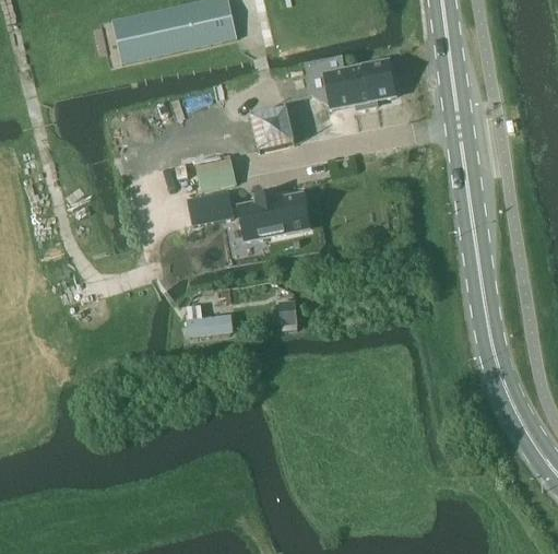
[(120,60),(237,35),(228,0),(194,0),(111,19),(120,60)]
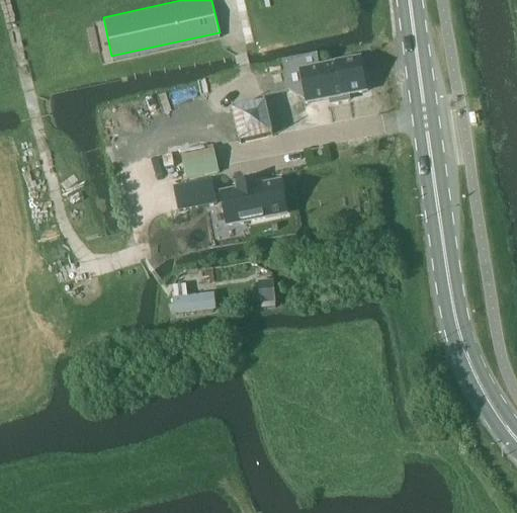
[(359,56),(300,67),(307,99),(330,95),(331,100),(348,97),(347,91),(365,88),(359,56)]
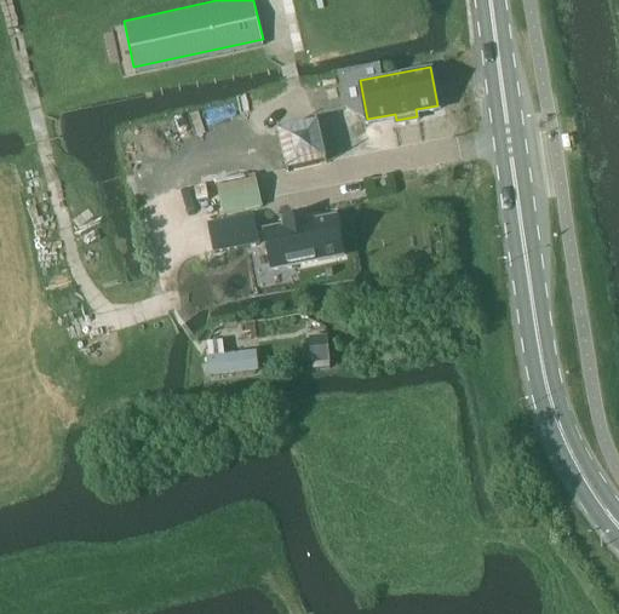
[(317,120),(279,127),(286,167),(326,159),(317,120)]
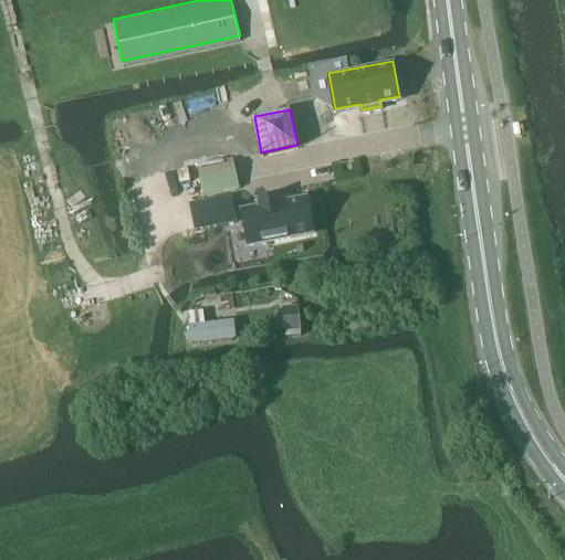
[(203,191),(239,183),(232,149),(197,156),(203,191)]
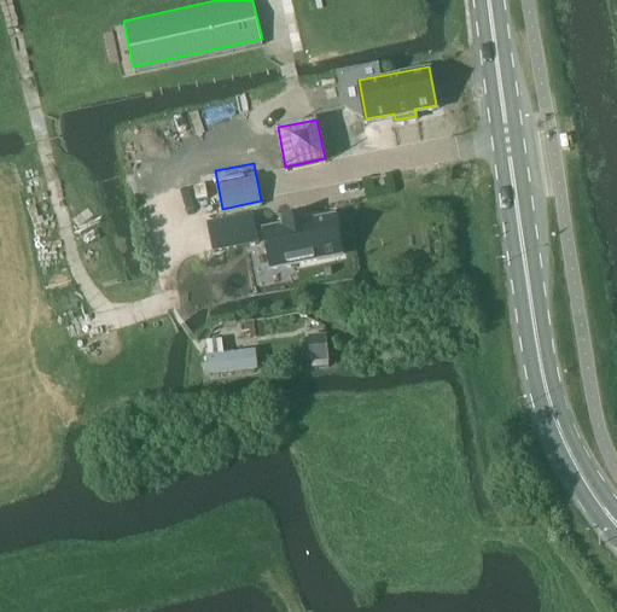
[(254,210),(208,219),(214,245),(258,237),(254,210)]
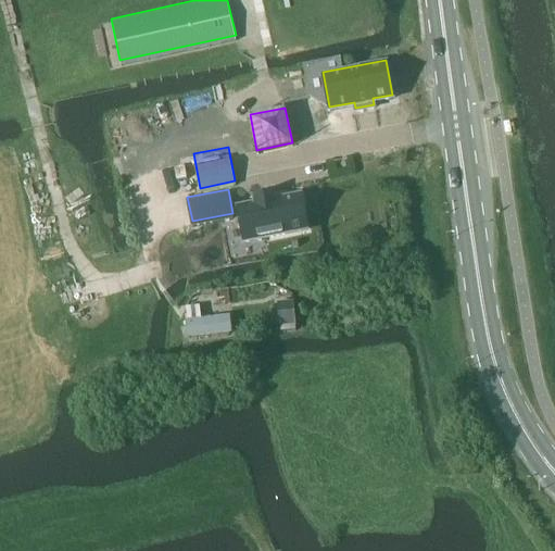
[(254,200),(237,203),(243,239),(306,227),(300,191),(275,196),(274,189),(253,192),(254,200)]
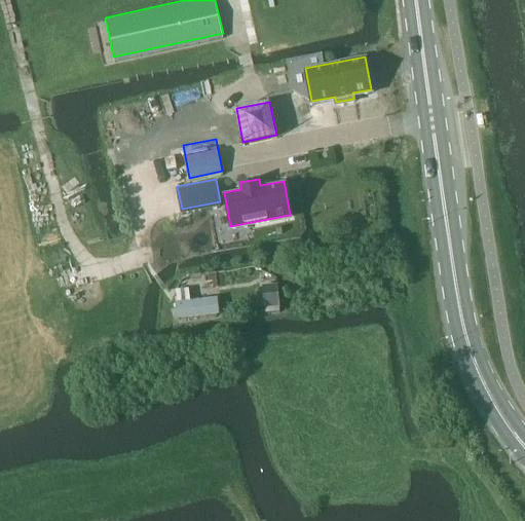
[(175,185),(156,189),(163,222),(182,218),(175,185)]
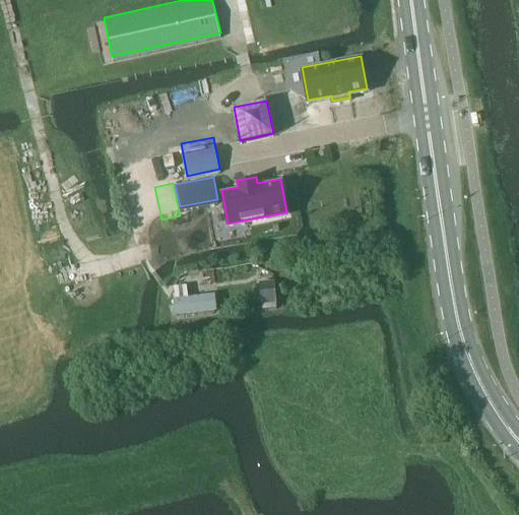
[(275,284),(263,284),(264,308),(276,307),(275,284)]
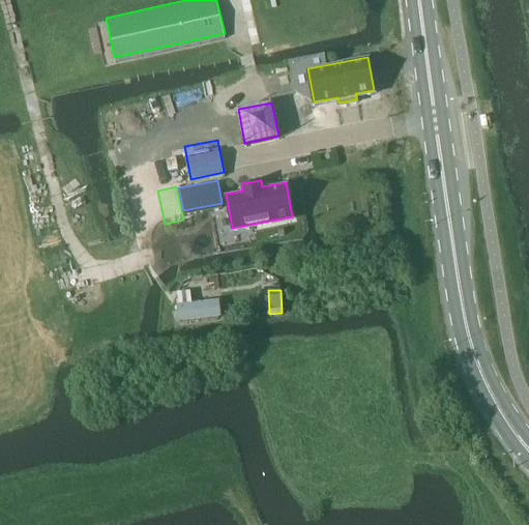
[(179,316),(180,318),(215,314),(214,298),(210,298),(209,291),(180,294),(181,303),(172,304),(173,317),(179,316)]
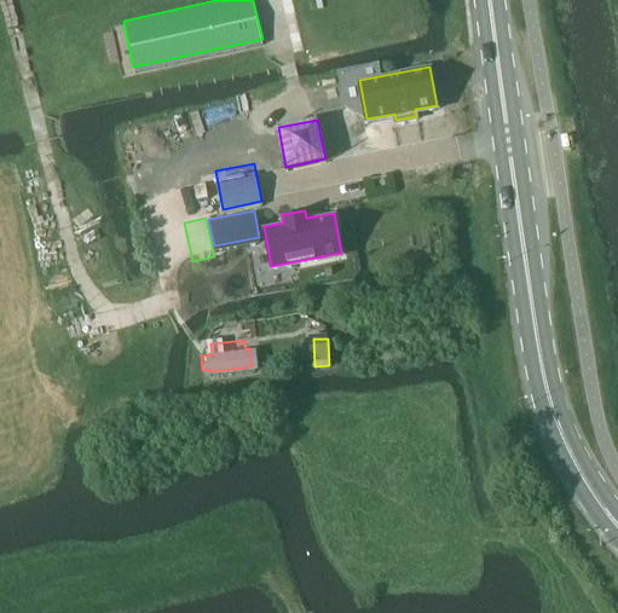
[(243,429),(227,432),(230,443),(246,440),(243,429)]
